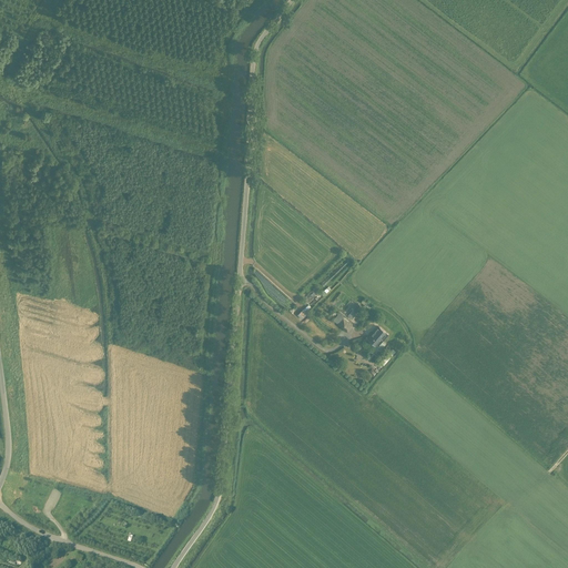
[(317,288),(311,296),(314,298),(321,292),(317,288)]
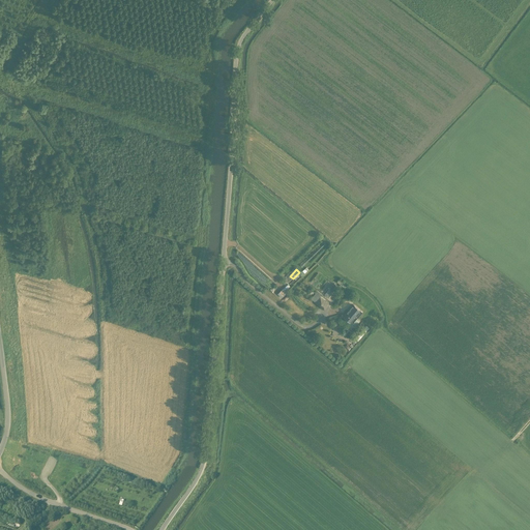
[(330,288),(324,295),(328,298),(333,291),(330,288)]
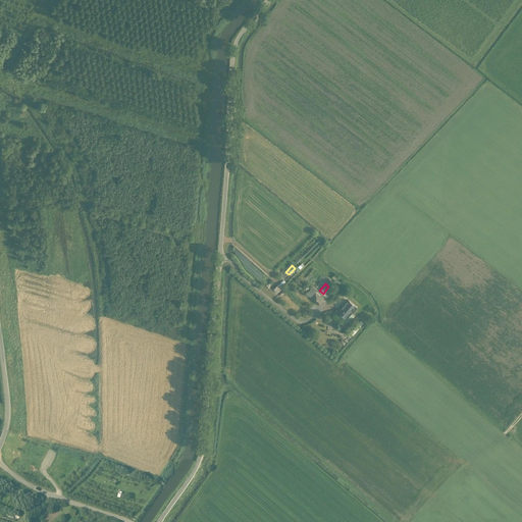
[(277,294),(282,289),(278,284),(273,290),(277,294)]
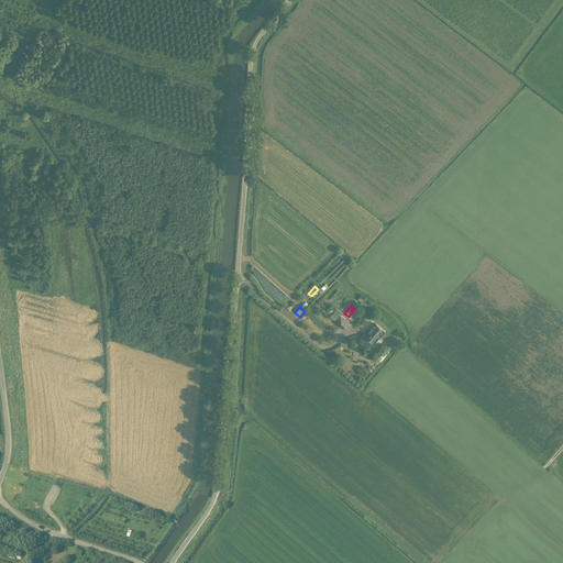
[(350,322),(340,316),(335,322),(344,329),(350,322)]
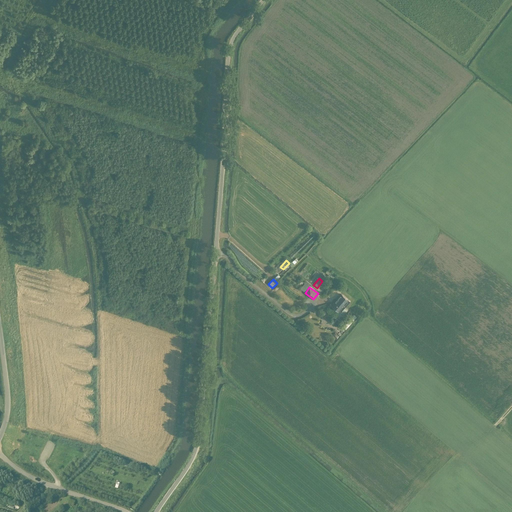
[(337,300),(343,306),(348,300),(341,294),(337,300)]
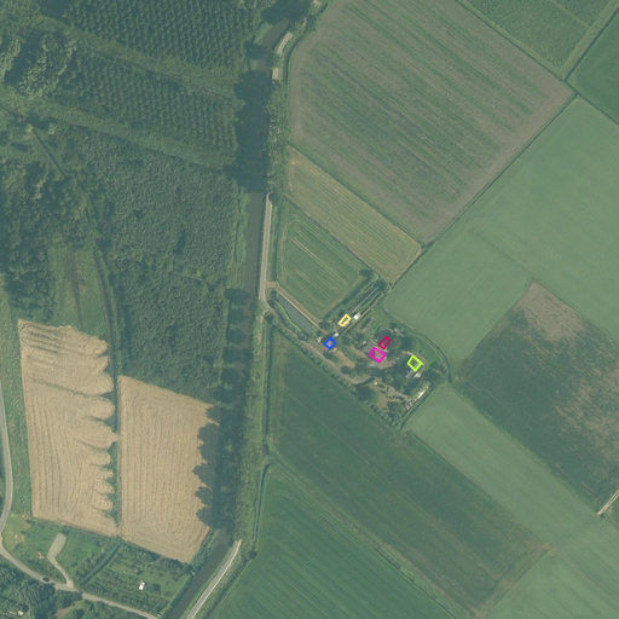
[(415,370),(408,363),(401,369),(410,376),(415,370)]
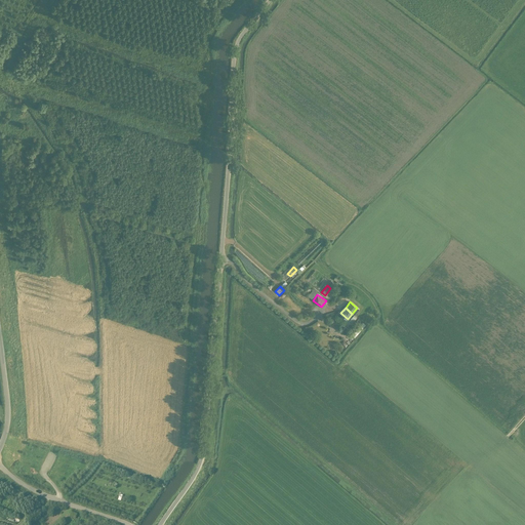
[(361,330),(364,327),(361,324),(358,328),(358,329),(353,335),(355,337),(361,331),(361,330)]
